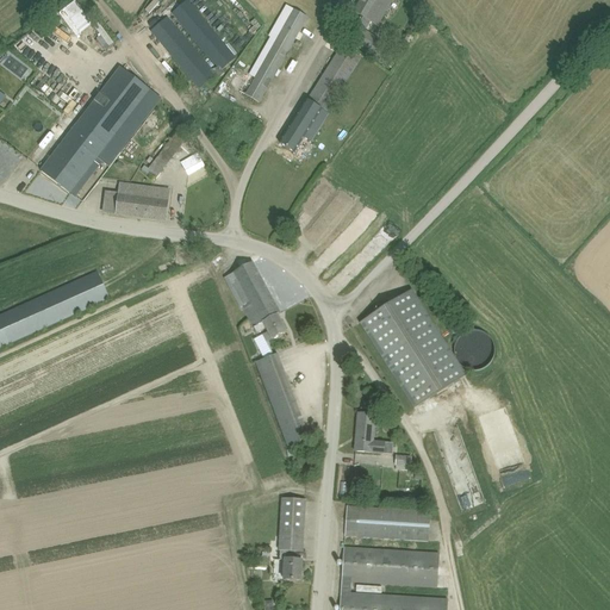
[(240,92),(260,103),(312,8),(297,0),(288,0),(268,37),(269,38),(240,92)]
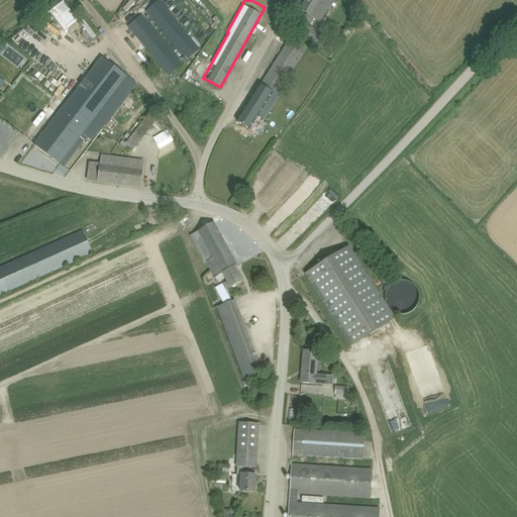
[(307,0),(301,10),(307,14),(295,31),(312,42),(320,47),(326,38),(318,33),(319,32),(310,26),(314,19),(320,23),(334,0),(307,0)]
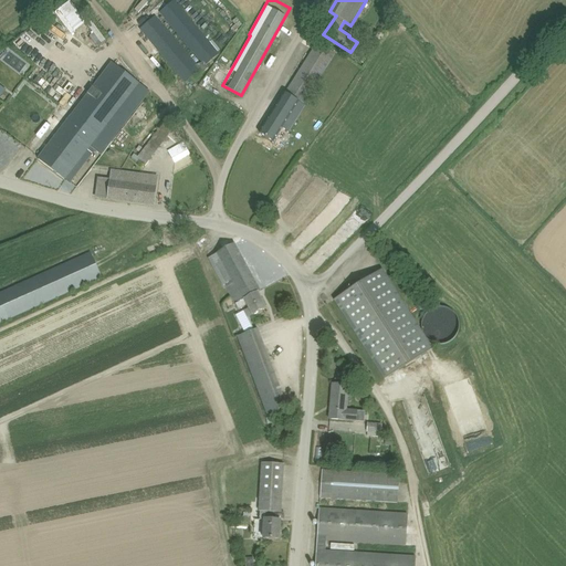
[(54,11),(69,33),(84,23),(70,1),(54,11)]
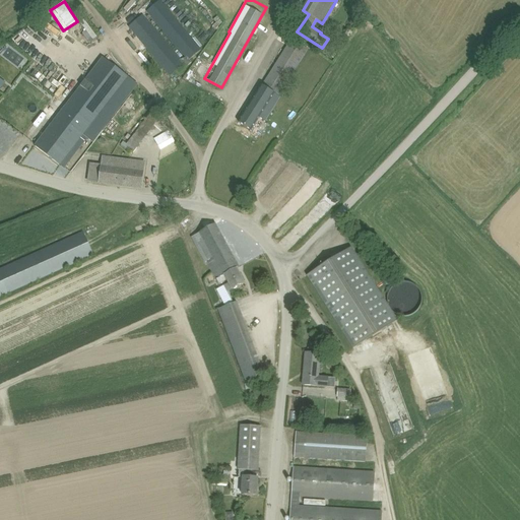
[(147,12),(185,56),(189,61),(189,60),(201,50),(159,1),(147,12)]
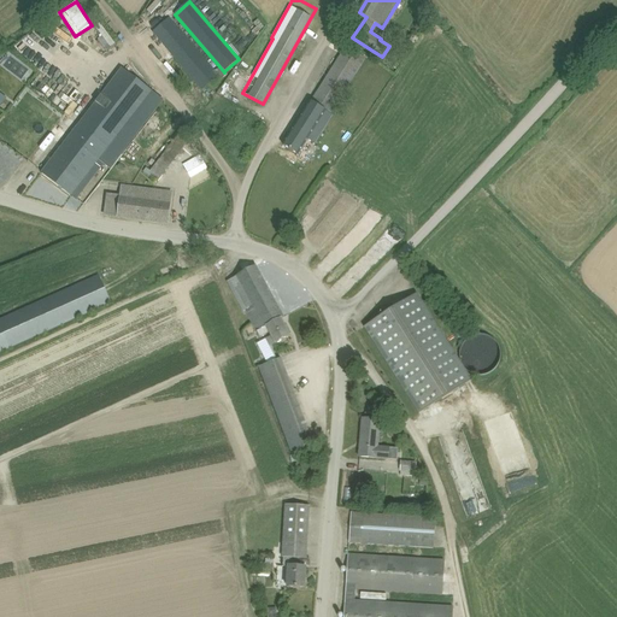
[(228,75),(224,71),(224,72),(219,66),(215,71),(170,18),(153,33),(201,90),(218,77),(221,81),(228,75)]
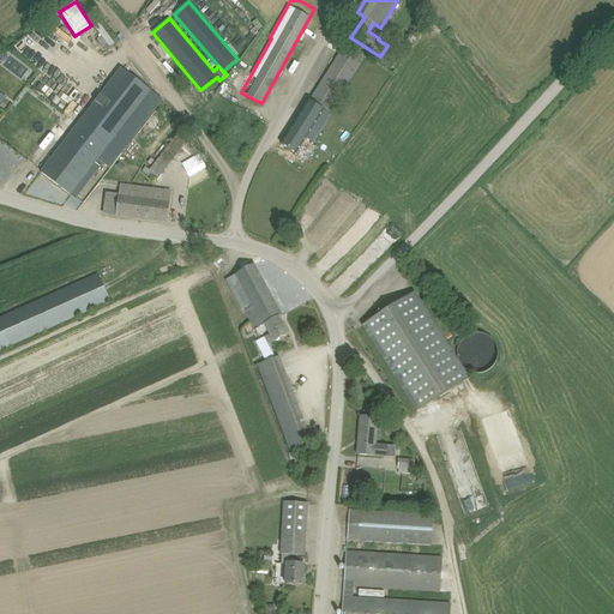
[(308,103),(329,115),(363,59),(344,47),(308,103)]
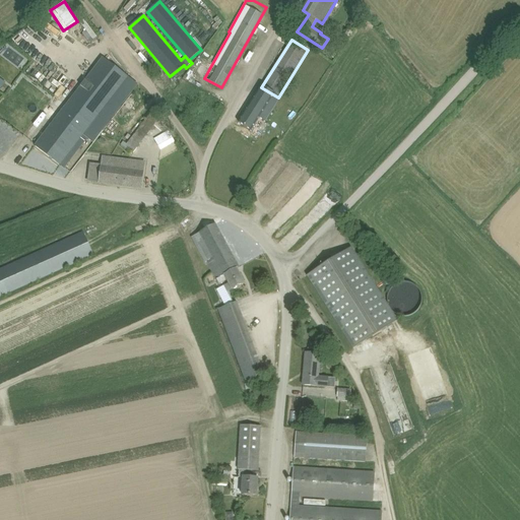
[(65,168),(96,126),(104,131),(138,85),(102,58),(36,145),(65,169),(65,168)]
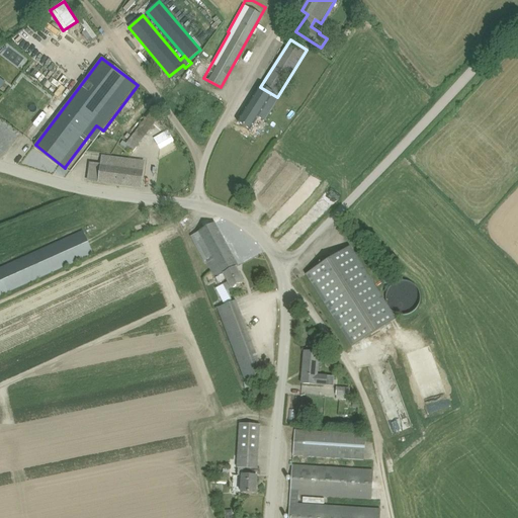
[(278,98),(277,97),(260,87),(238,122),(251,131),(258,117),(264,121),(278,98)]
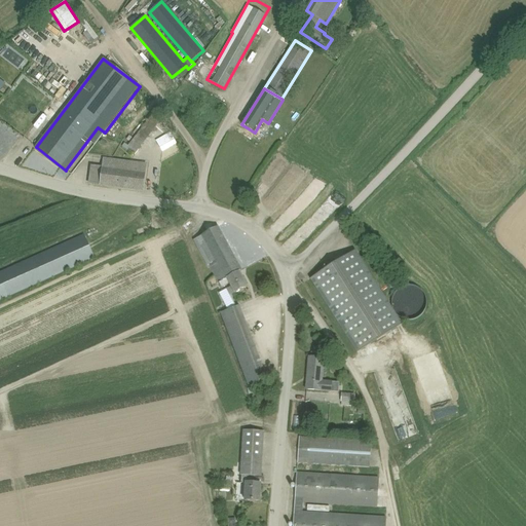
[(148,119),(126,147),(135,154),(156,125),(148,119)]
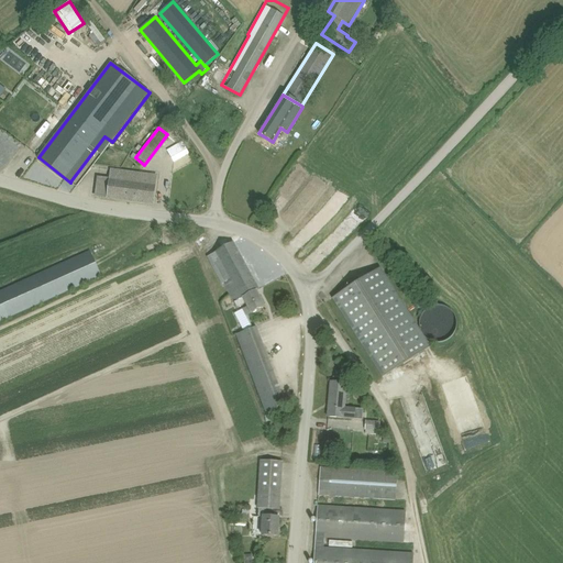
[(180,142),(167,150),(174,161),(188,153),(180,142)]
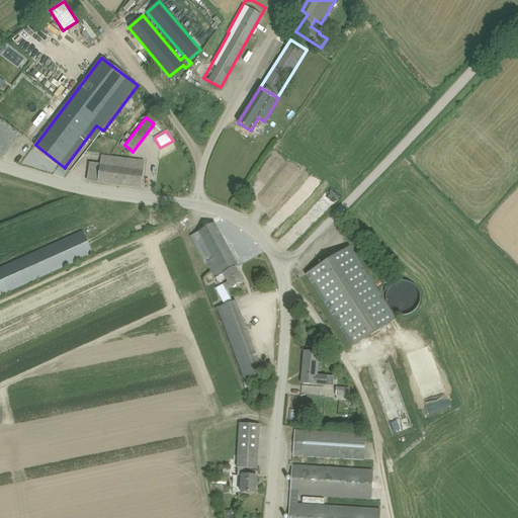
[(104,157),(92,155),(88,180),(141,187),(143,170),(127,168),(128,160),(104,157)]
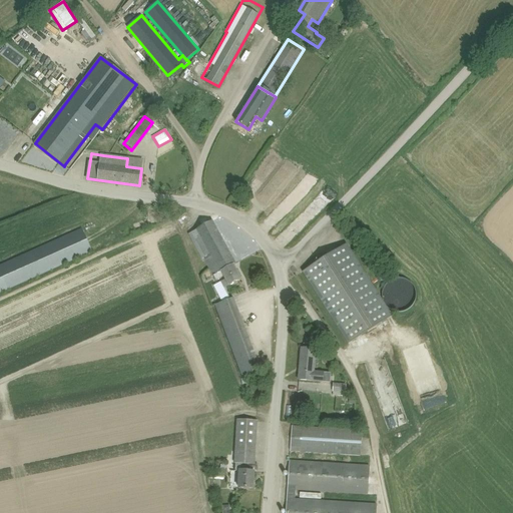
[(236,265),(212,221),(196,229),(189,234),(203,260),(216,282),(223,278),(225,281),(221,283),(224,289),(228,287),(241,280),(234,266),(236,265)]
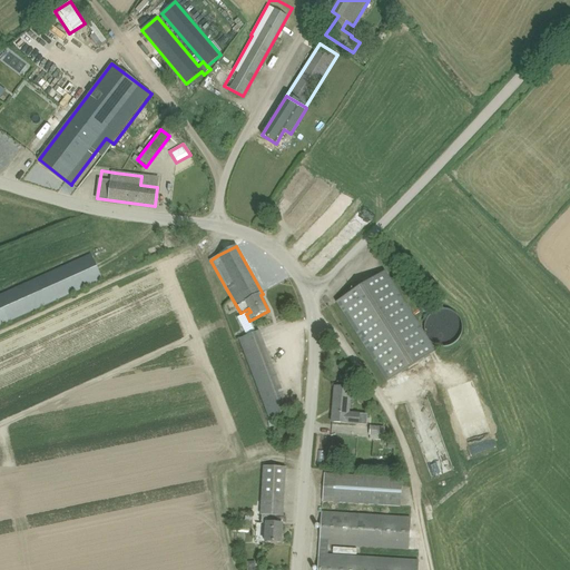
[(0,323),(1,325),(102,279),(91,255),(0,295),(0,323)]
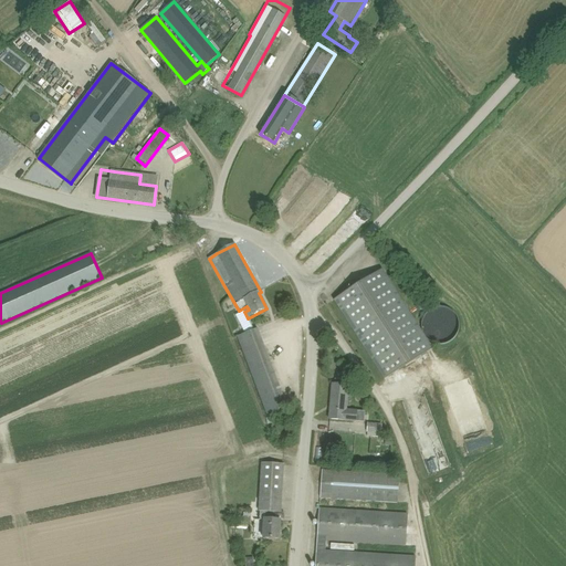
[(433,349),(426,338),(383,270),(349,291),(335,300),(385,379),(433,349)]
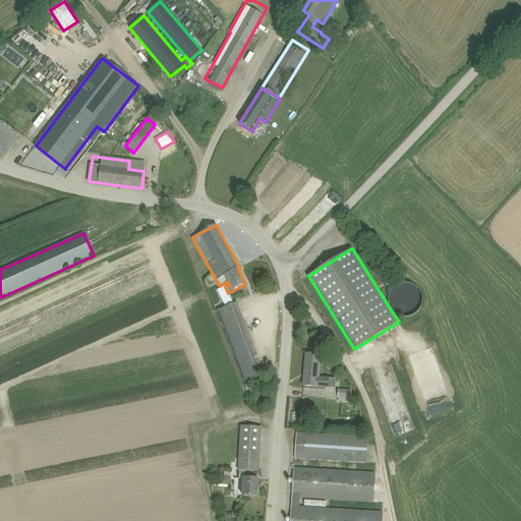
[(222,317),(240,311),(237,303),(219,310),(222,317)]
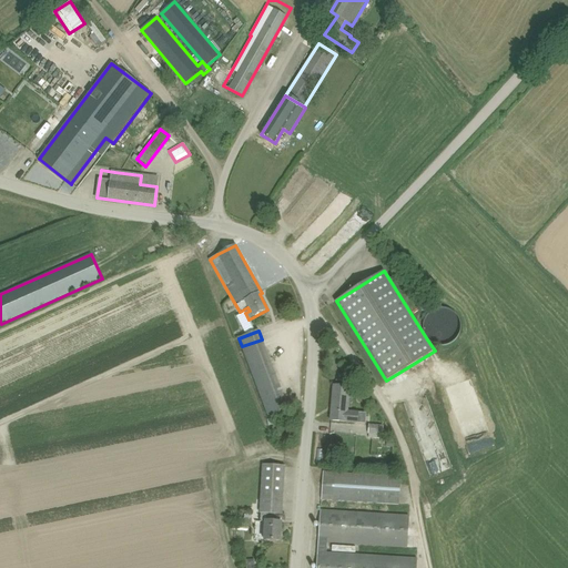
[(348,412),(351,387),(334,386),(331,421),(357,423),(358,413),(348,412)]
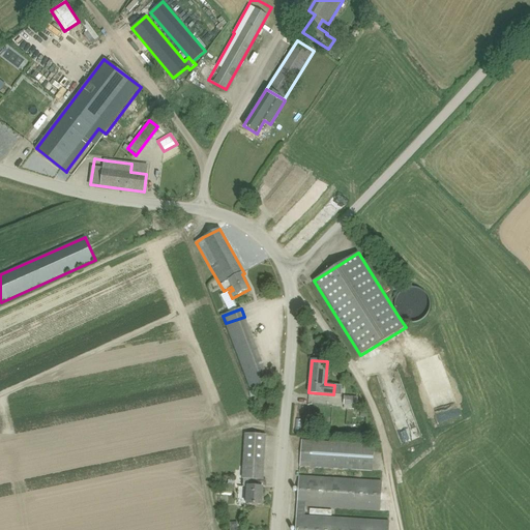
[(359,410),(359,406),(357,407),(358,398),(345,396),(345,409),(359,410)]
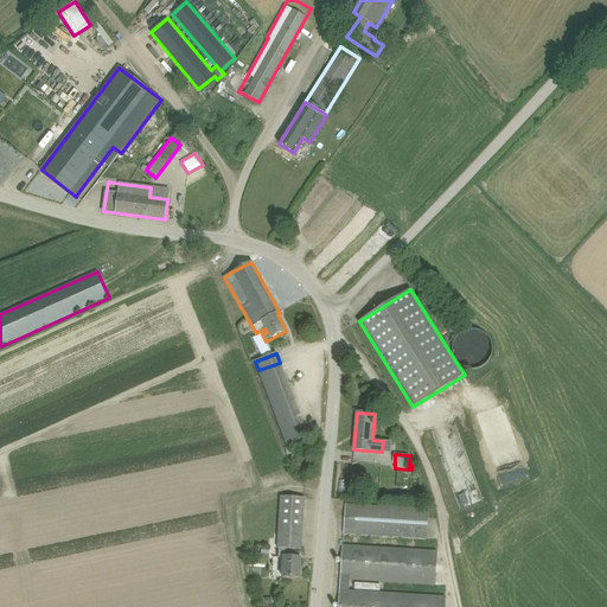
[(301,550),(305,498),(281,497),(278,549),(279,549),(279,557),(283,557),(282,577),(300,579),(301,558),(294,558),(294,550),(301,550)]
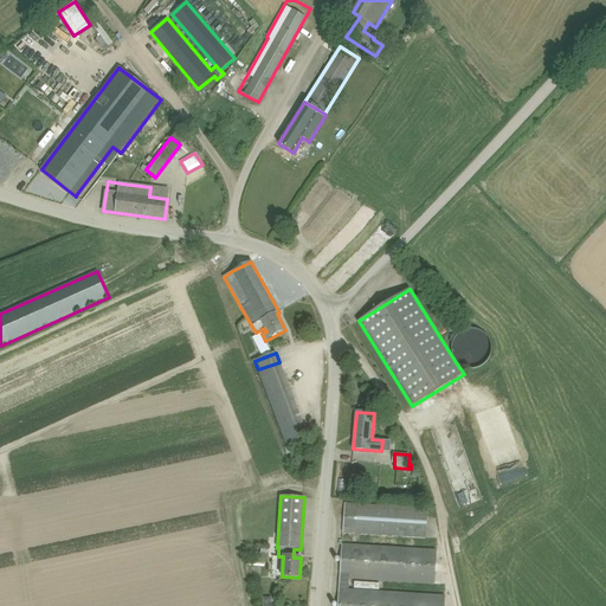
[(426,539),(427,509),(346,504),(343,533),(426,539)]
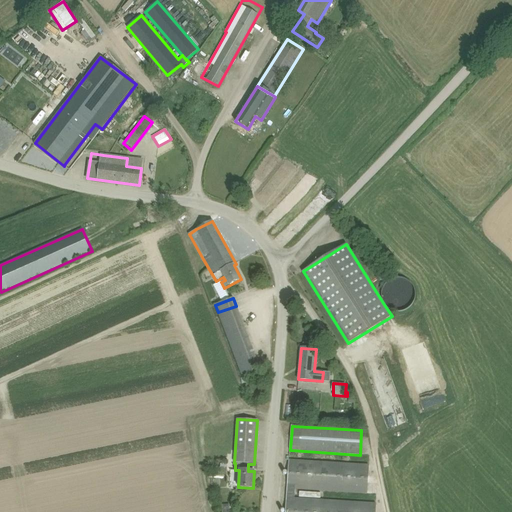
[(289,460),(288,471),(288,480),(287,488),(286,509),(285,511),(376,511),(377,504),(294,499),(295,489),(367,494),(369,466),(289,460)]
